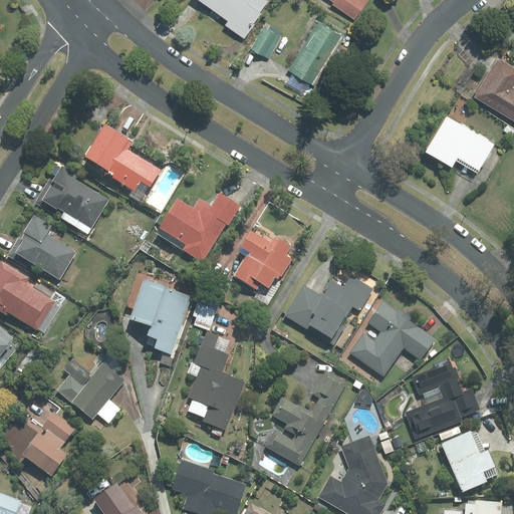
[(203,0),(229,20),(226,24),(245,38),(254,26),(253,25),(263,12),(262,11),(270,0),(269,0),(203,0)]
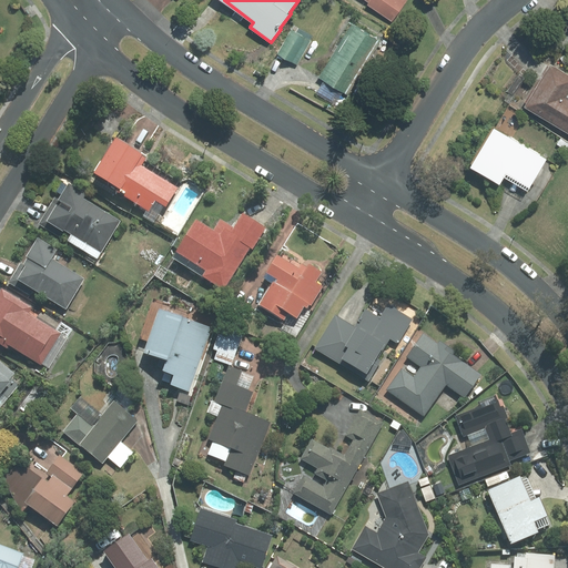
[(365,0),(393,20),(407,0),(365,0)]
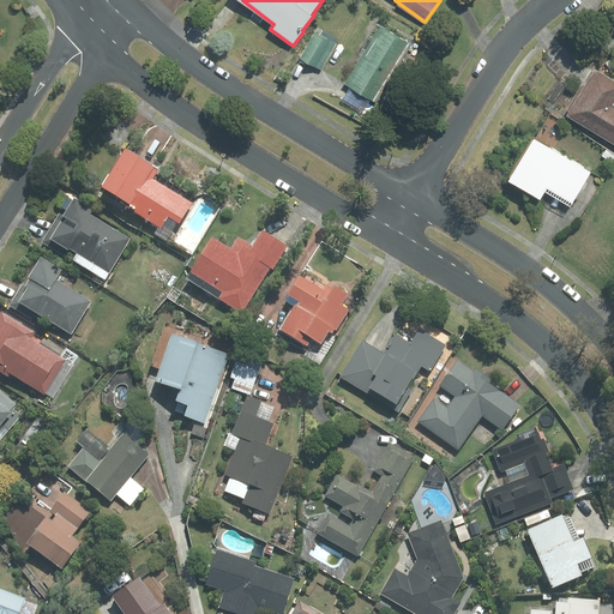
[(383,24),(345,83),(377,102),(414,43),(383,24)]
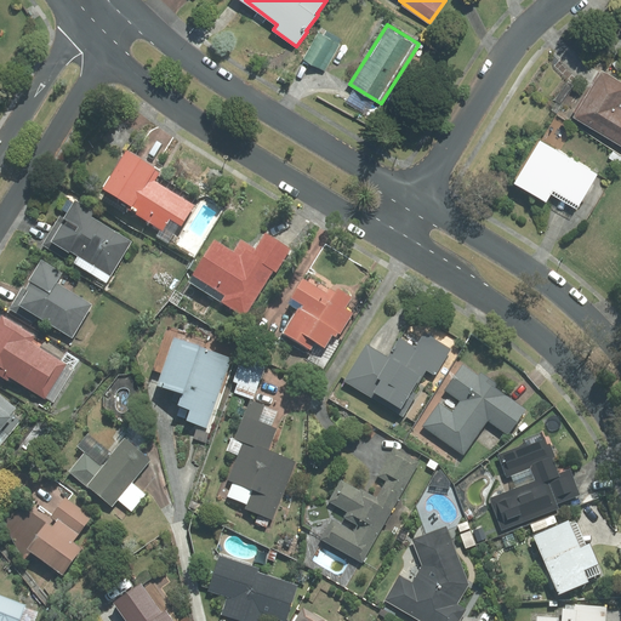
[(320,30),(305,57),(326,69),(342,43),(320,30)]
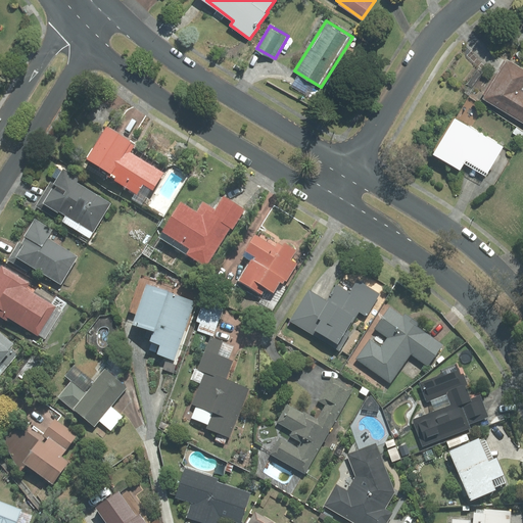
[(522,65),(509,57),(484,97),(522,121),(522,65)]
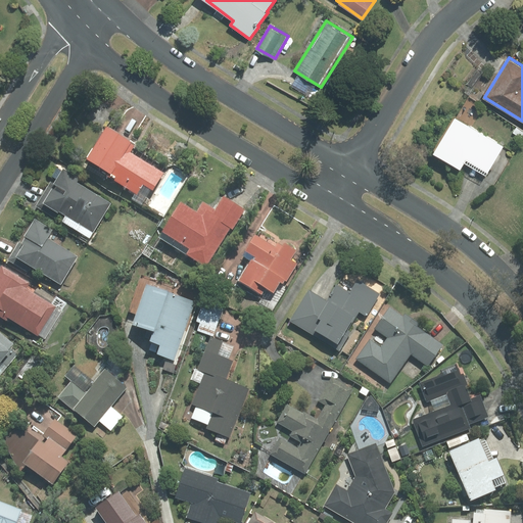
[(505,144),(456,113),(434,148),(436,150),(435,151),(462,168),(467,157),(472,160),(470,163),(485,172),(486,169),(489,171),(505,144)]
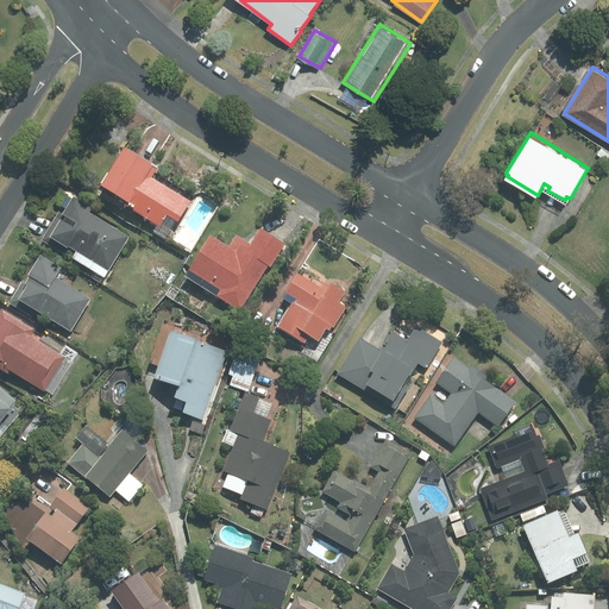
[(159,169),(126,150),(104,188),(129,203),(126,207),(162,228),(169,217),(180,224),(193,202),(154,180),(159,169)]
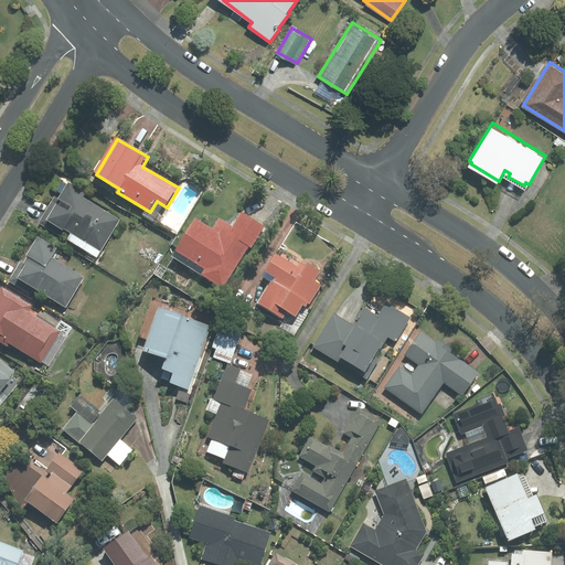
[(56,196),(39,224),(61,237),(65,231),(72,235),(68,241),(98,258),(121,221),(85,199),(88,193),(65,179),(57,192),(62,195),(60,199),(56,196)]
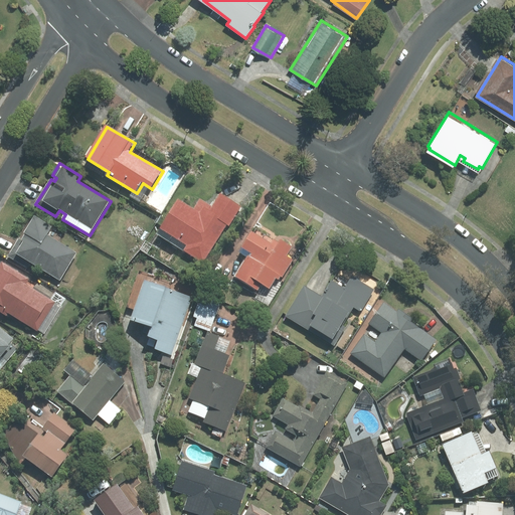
[(230,227),(242,207),(221,194),(213,207),(201,199),(194,209),(179,200),(158,235),(204,264),(228,225),(230,227)]
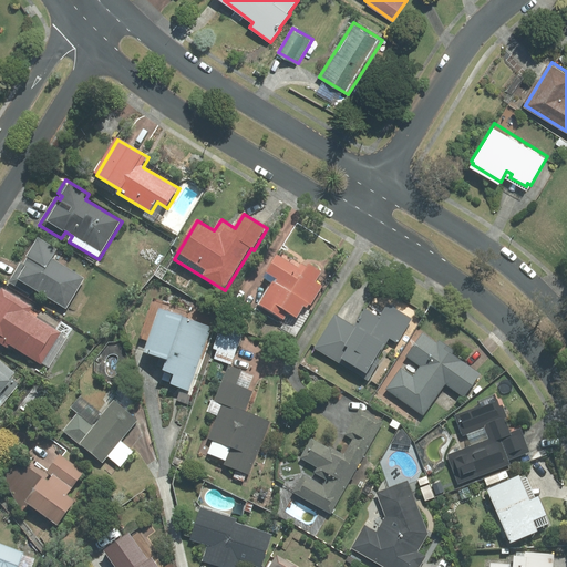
[(21,264),(10,284),(31,296),(34,290),(68,310),(85,279),(53,259),(59,250),(40,238),(28,257),(30,258),(26,267),(21,264)]
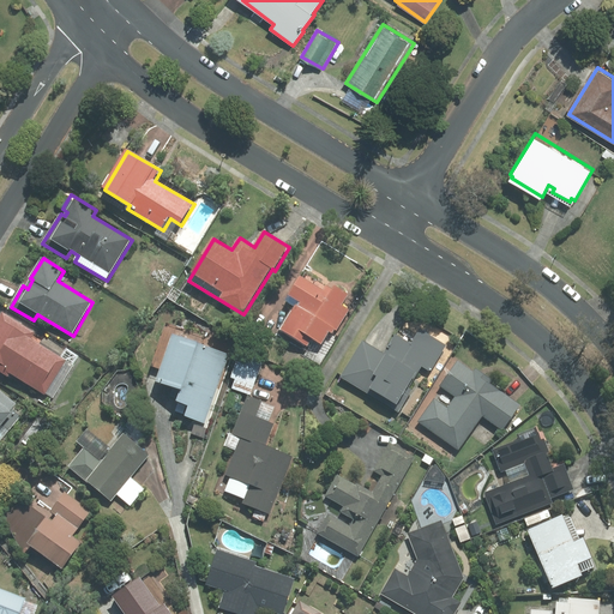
[(338,331),(357,300),(336,287),(335,290),(327,287),(325,292),(301,277),(289,296),(300,304),(283,331),(309,348),(313,339),(323,345),(331,333),(333,335),(336,331),(338,331)]
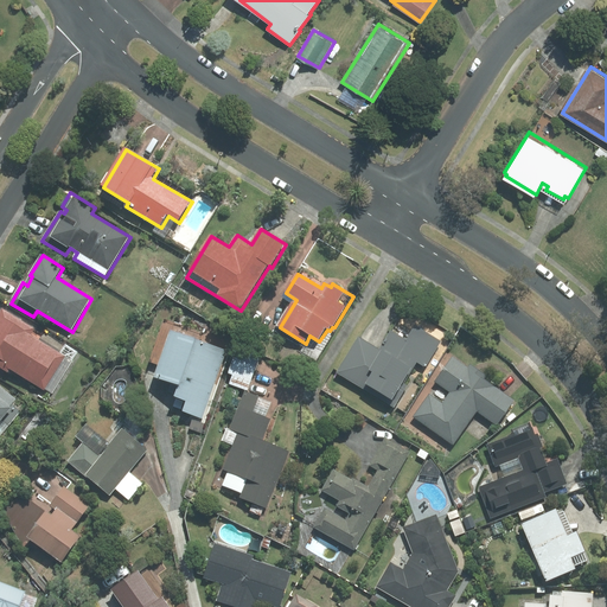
[(0,368),(10,374),(11,370),(45,391),(66,357),(32,336),(37,330),(4,310),(0,315),(0,368)]
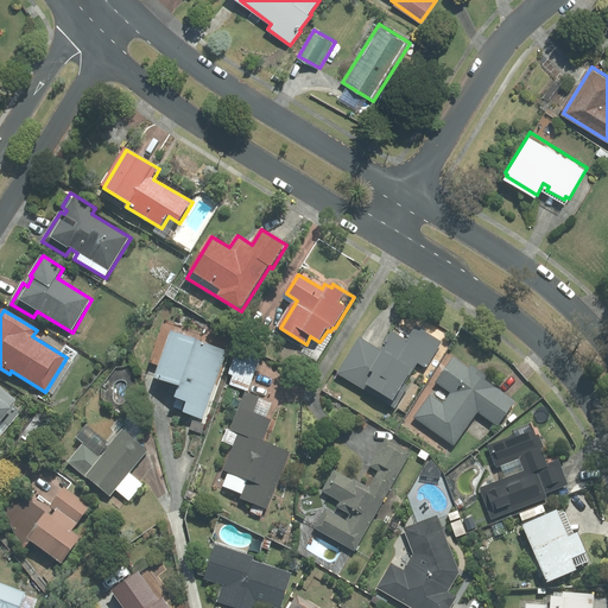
[(361,339),(339,374),(396,410),(398,407),(374,393),(375,391),(394,403),(418,365),(428,369),(443,343),(417,327),(409,341),(393,331),(381,350),(361,339)]
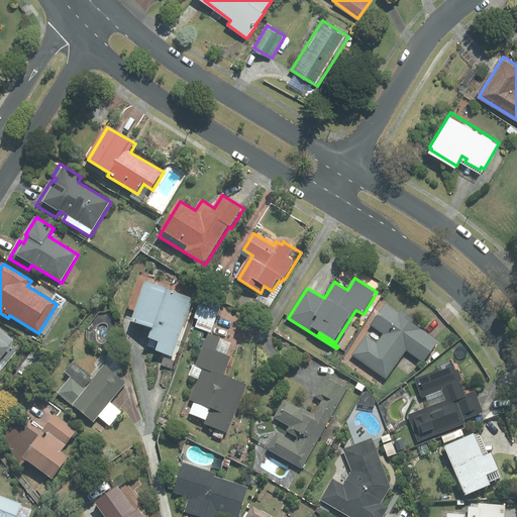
[(174,356),(194,299),(146,283),(132,323),(145,327),(142,334),(151,337),(148,347),(154,349),(157,342),(161,343),(158,351),(174,356)]
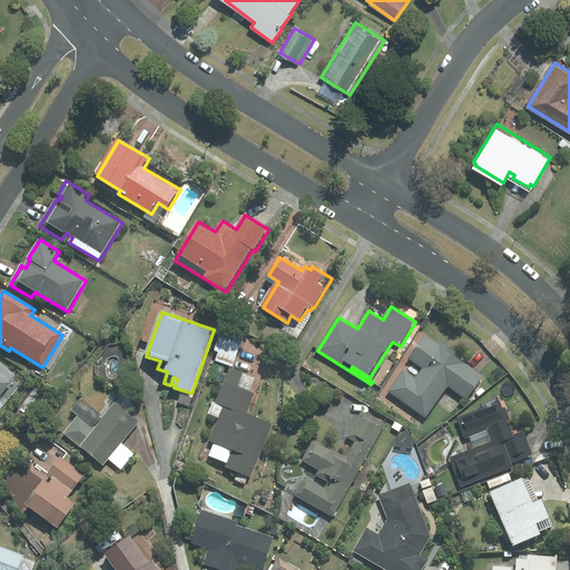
[(234,367),(244,337),(224,331),(216,352),(219,353),(216,362),(234,367)]
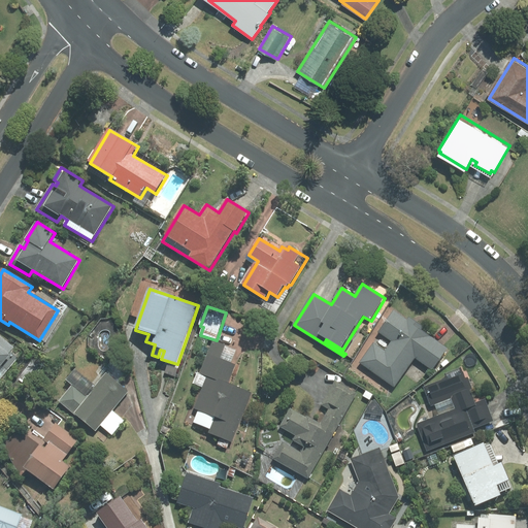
[(373,343),(360,363),(395,388),(416,359),(433,371),(449,350),(422,330),(425,327),(410,317),(407,320),(394,310),(377,332),(392,342),(385,352),(373,343)]
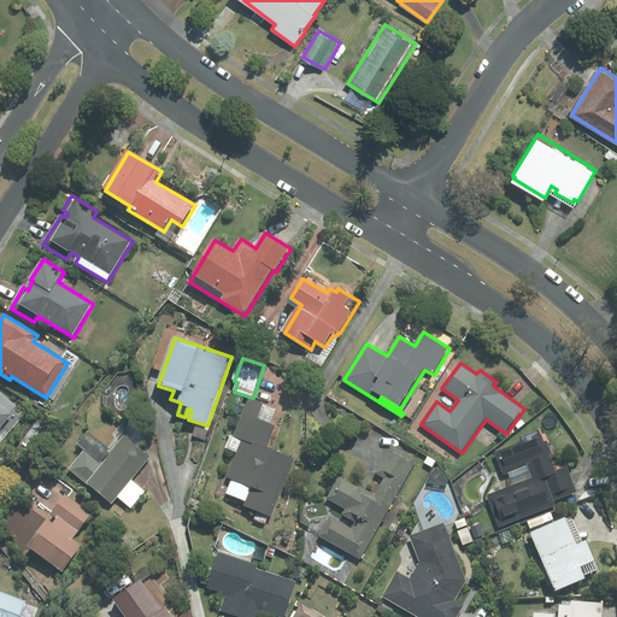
[(0,392),(0,433),(15,417),(11,415),(17,407),(0,392)]
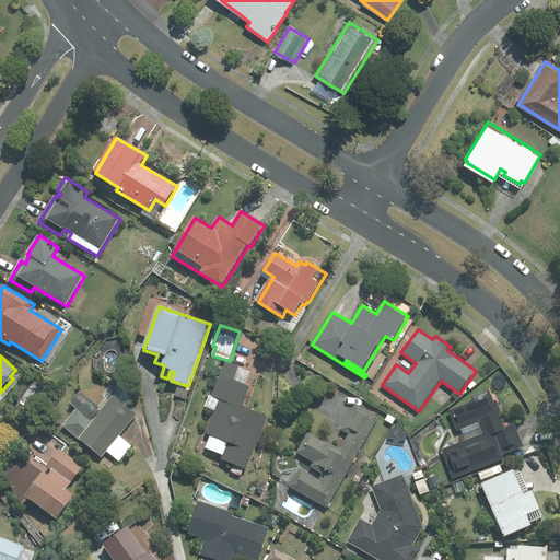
[(241,366),(228,361),(213,397),(220,399),(207,433),(211,435),(206,448),(224,456),(222,459),(247,469),(268,417),(243,407),(251,387),(235,381),(241,366)]
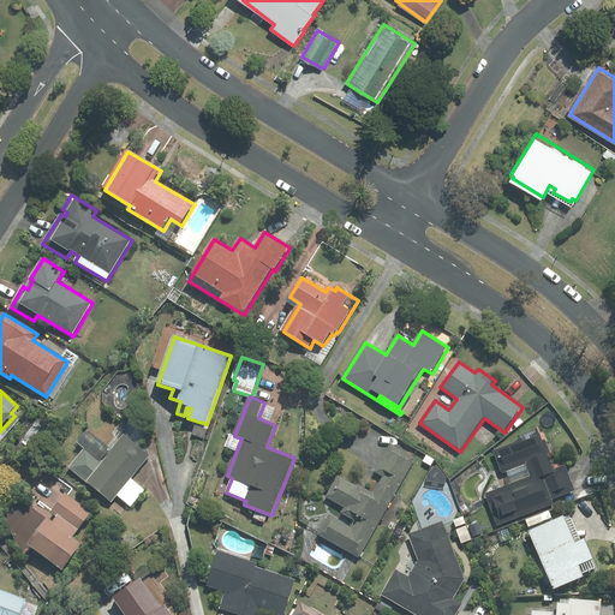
[(512,484),(487,494),(499,526),(555,505),(553,501),(575,491),(566,465),(554,470),(538,428),(518,435),(520,441),(494,452),(502,473),(507,472),(512,484)]
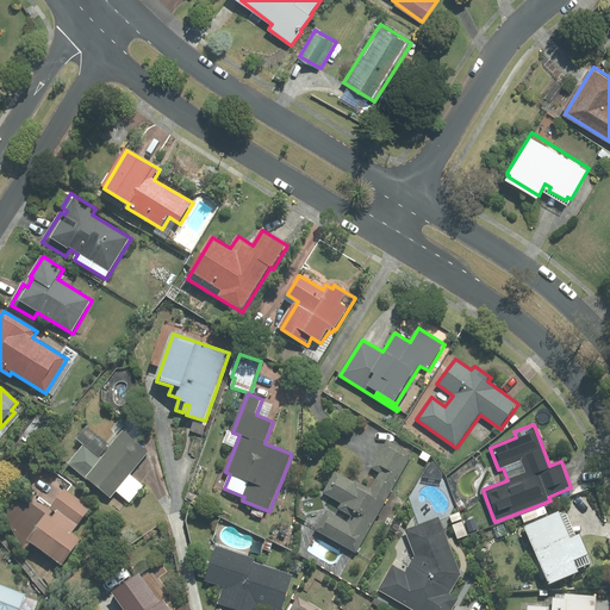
[(85,444),(69,464),(112,499),(117,492),(130,503),(144,486),(131,475),(149,453),(124,433),(101,459),(85,444)]
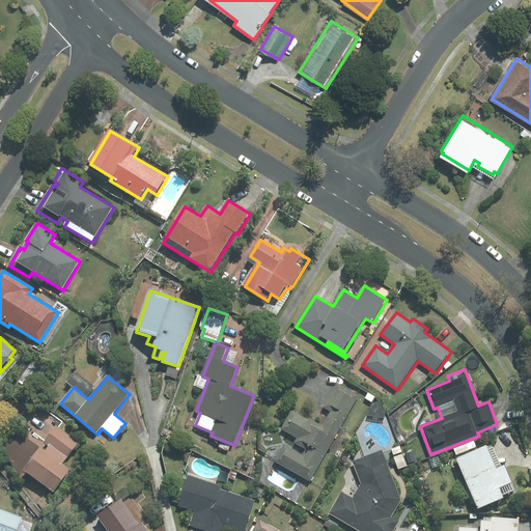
[(275,462),(310,482),(360,396),(338,383),(324,408),(331,412),(323,426),(309,418),(308,420),(292,411),(282,429),(298,439),(295,444),(307,450),(304,455),(285,445),(275,462)]
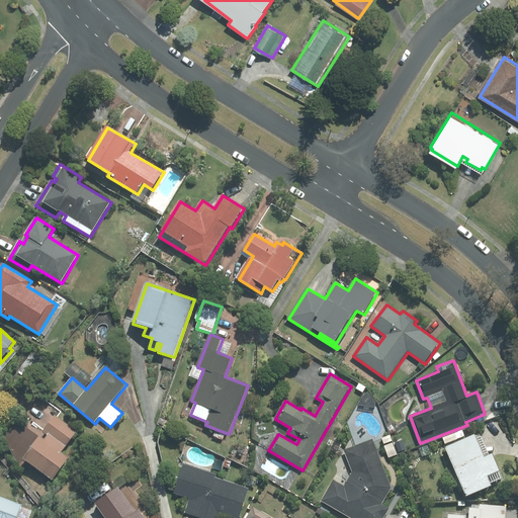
[(41,437),(25,459),(54,481),(71,458),(63,452),(78,432),(57,416),(45,432),(50,436),(46,441),(41,437)]
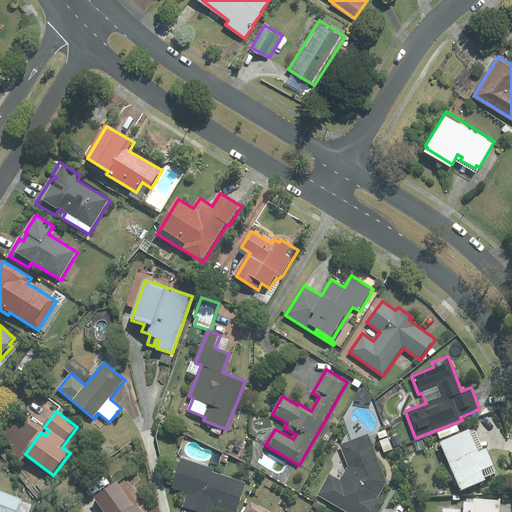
[(480,453),(470,431),(442,443),(463,492),(487,481),(483,472),(496,467),(488,450),(480,453)]
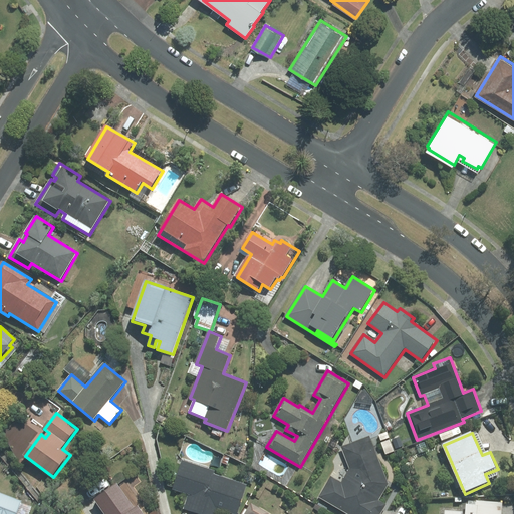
[(389,485),(370,436),(341,447),(350,469),(342,483),(331,477),(319,497),(347,513),(380,513),(387,505),(379,501),(389,485)]
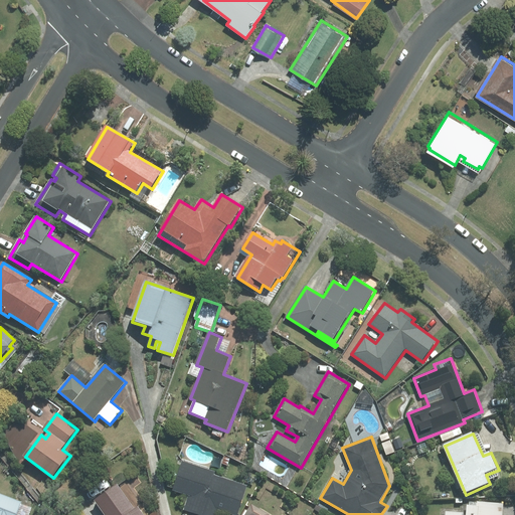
[(215,471),(183,462),(174,492),(188,496),(184,510),(200,514),(218,514),(220,511),(233,514),(238,514),(247,485),(214,476),(215,471)]
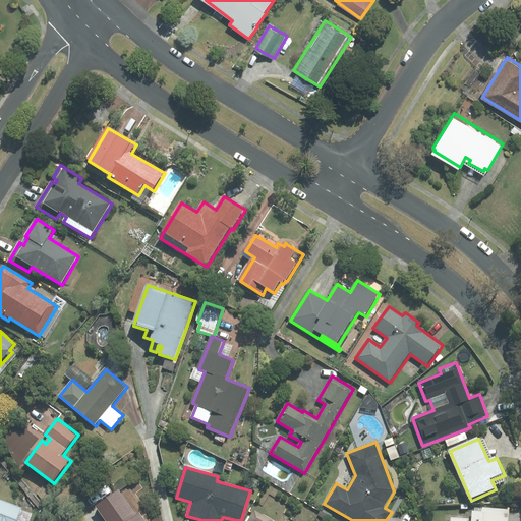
[(120,490),(97,507),(107,520),(146,520),(140,514),(137,516),(120,490)]
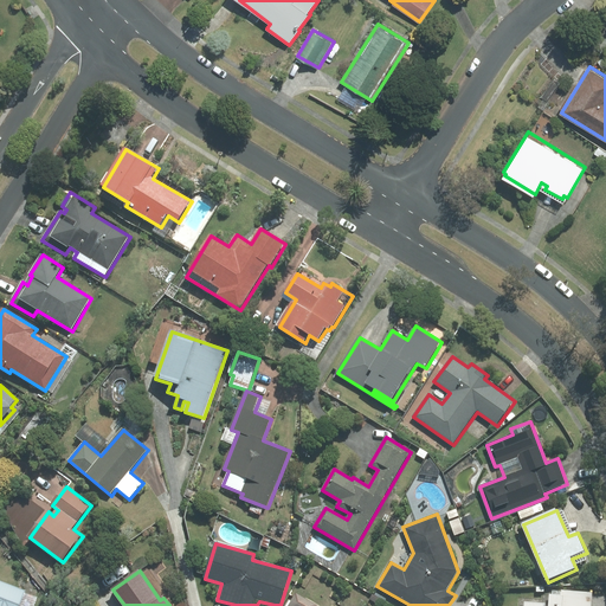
[(20,605),(26,591),(0,581),(0,605),(20,605)]
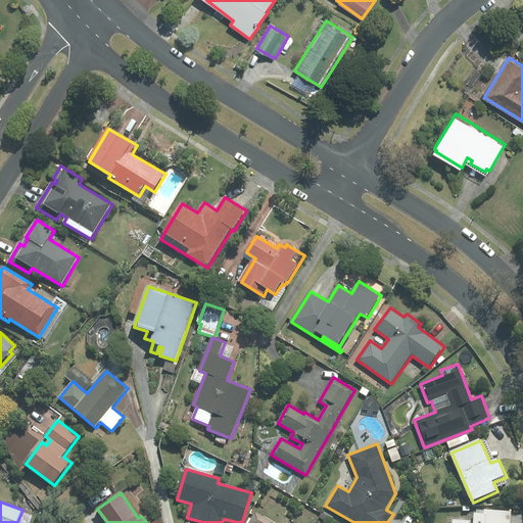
[(476,513),(474,513),(473,521),(453,520),(452,522),(511,522),(512,512),(476,509),(476,513)]
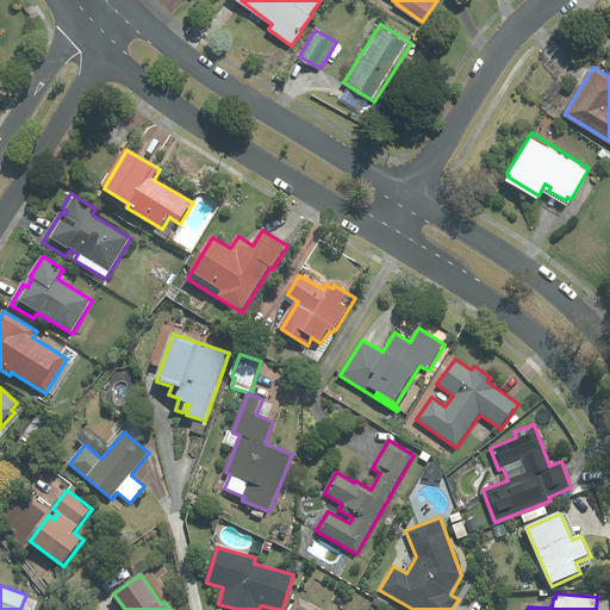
[(319,609),(299,597),(291,609),(319,609)]
